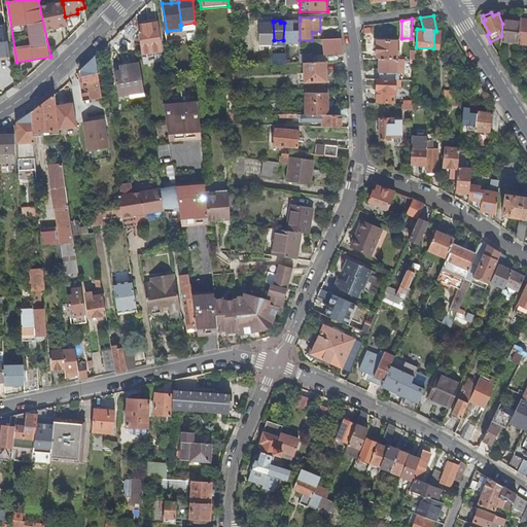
[(285,22),(284,23),(283,40),(285,40),(285,44),(300,43),(300,40),(300,21),(296,21),(285,22)]
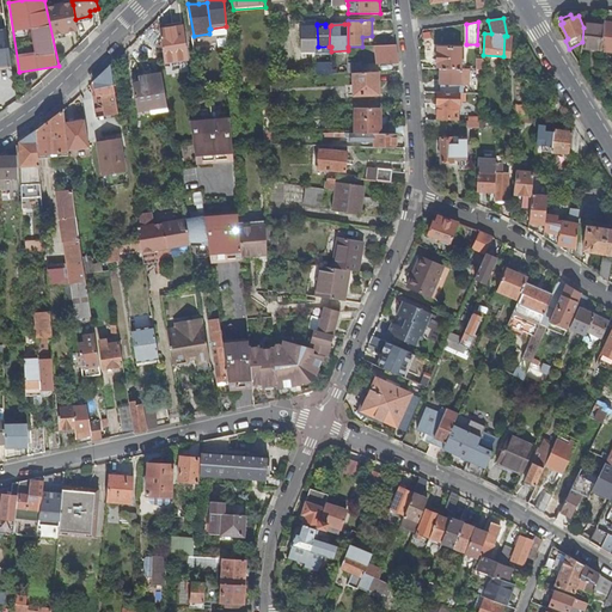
[(582,42),(582,47),(603,50),(605,25),(585,24),(586,30),(583,28),(582,42)]
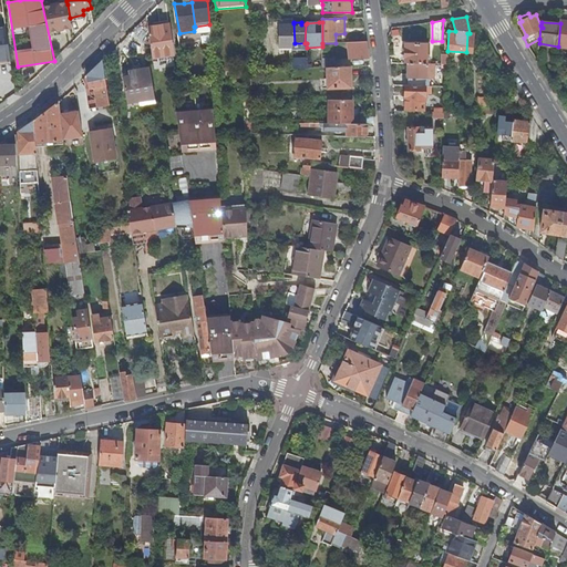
[(281,43),(292,43),(295,43),(294,23),(281,23),(281,43)]
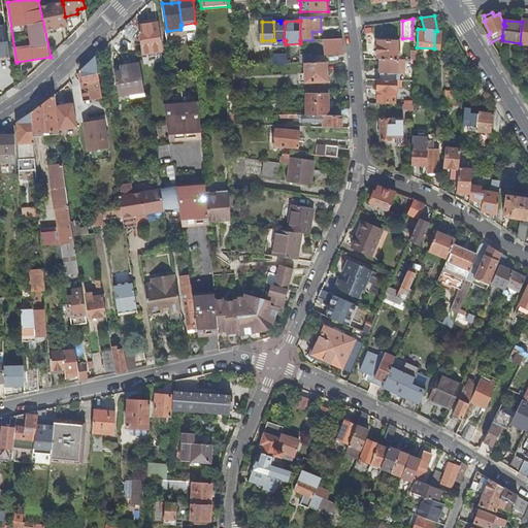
[(158,23),(138,26),(143,55),(162,52),(158,23)]
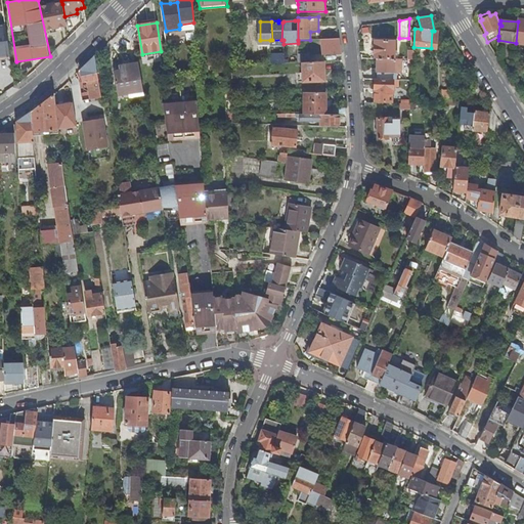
[(5,26),(0,26),(0,56),(0,55),(0,54),(8,53),(5,26)]
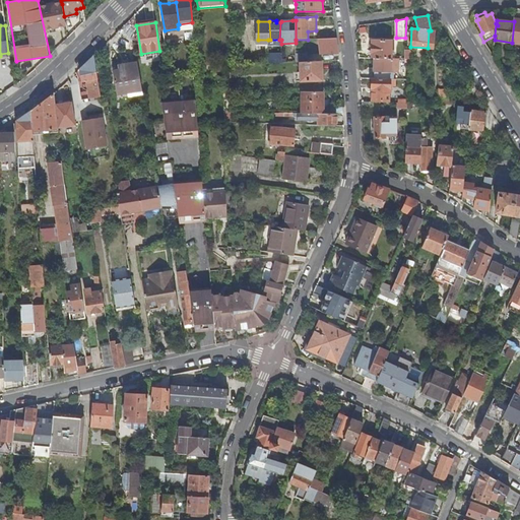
[(327,54),(332,54),(338,54),(338,50),(336,38),(319,39),(321,54),(324,54),(324,57),(327,56),(327,54)]
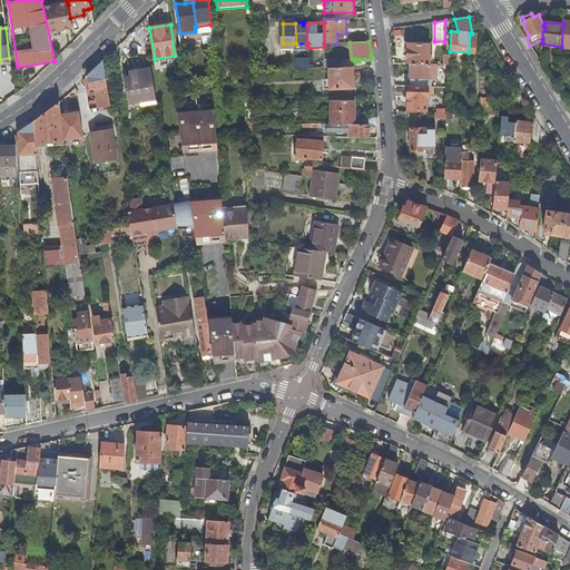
[(412,64),(430,64),(430,59),(432,59),(432,45),(408,43),(408,64),(412,64)]
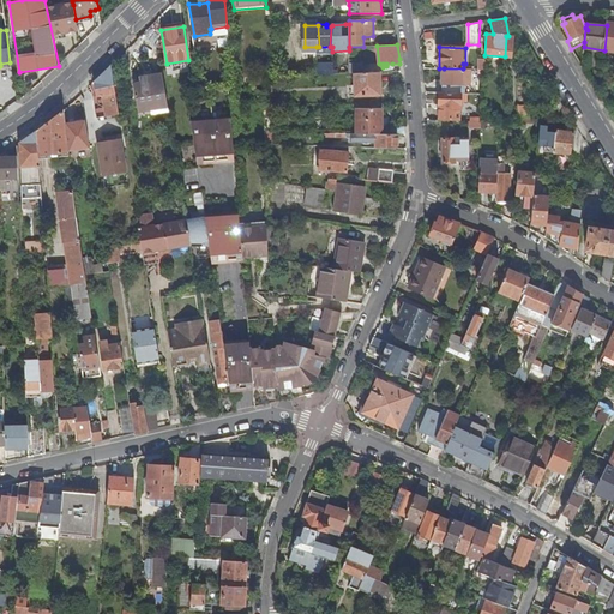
[(333,70),(333,56),(317,58),(318,70),(323,70),(323,74),(327,74),(327,70),(333,70)]
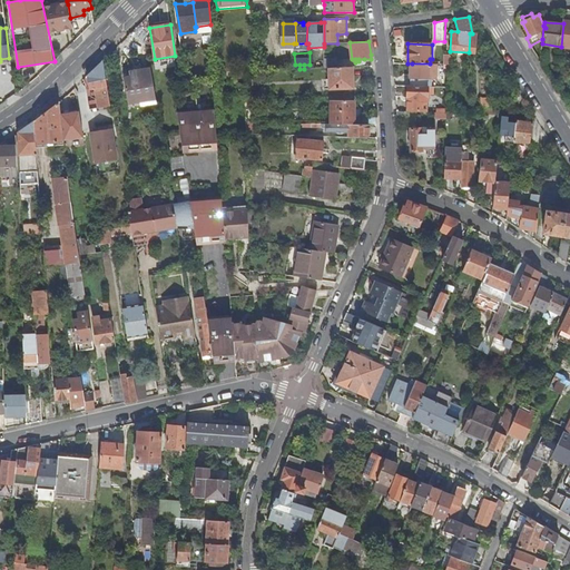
[(95,89),(99,108),(111,106),(104,60),(97,67),(88,76),(89,85),(90,89),(95,89)]
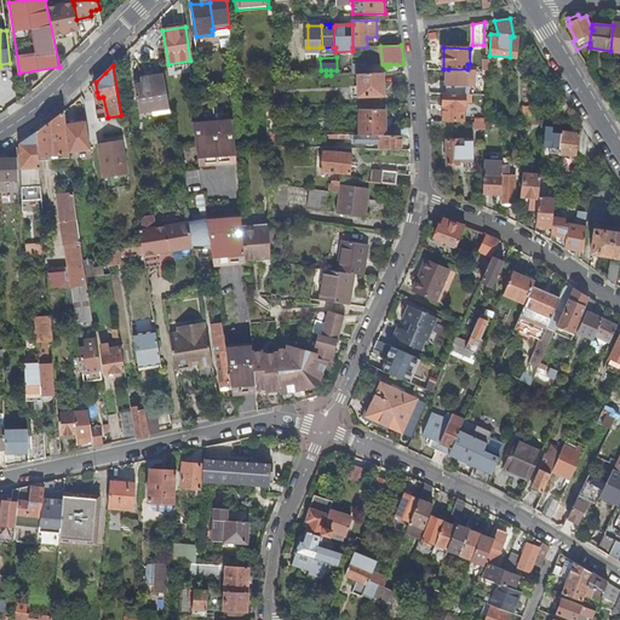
[(447,93),(468,95),(468,86),(476,86),(476,70),(468,69),(448,69),(447,93)]
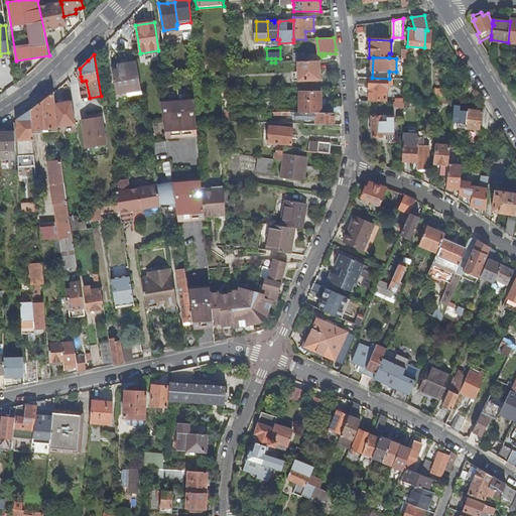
[(113,70),(117,93),(141,88),(137,60),(118,65),(119,69),(113,70)]
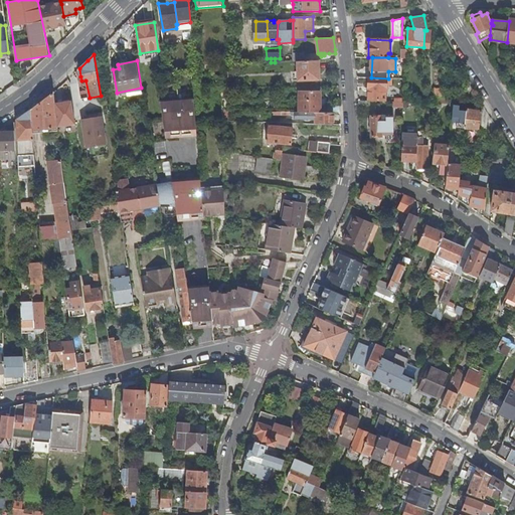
[(320,79),(319,60),(298,61),(299,80),(320,79)]
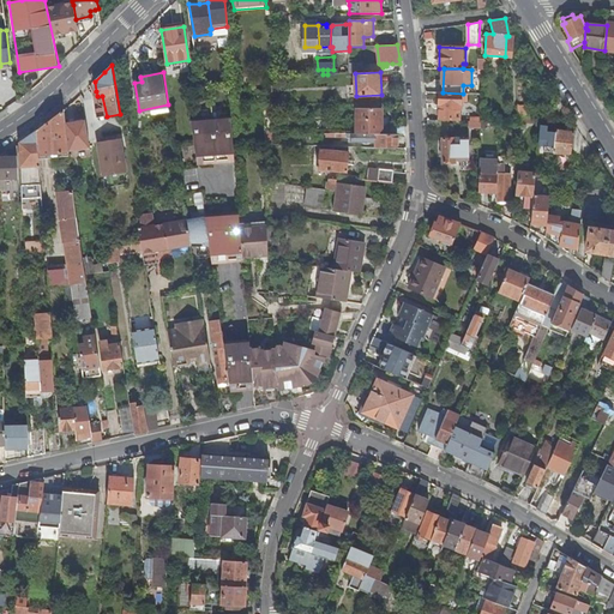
[(443,92),(440,92),(440,104),(444,104),(443,120),(461,120),(461,102),(468,102),(468,94),(463,94),(443,92)]
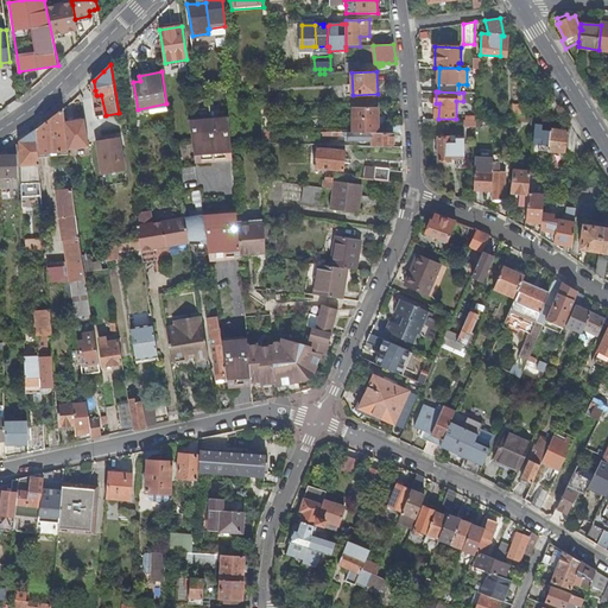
[(514,114),(523,115),(524,103),(515,103),(514,114)]
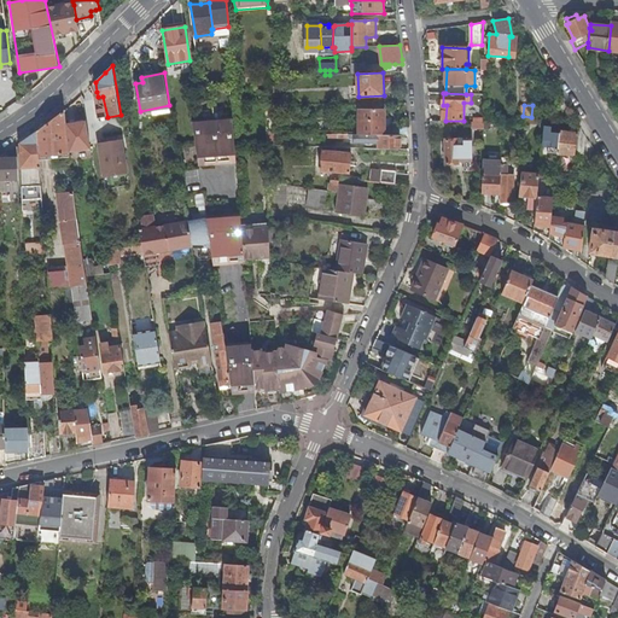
[(362,109),(362,122),(362,134),(384,134),(384,109),(362,109)]
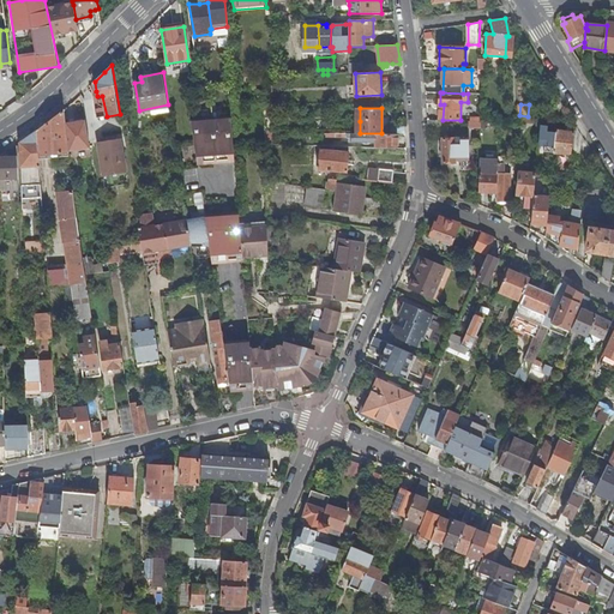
[(38,155),(68,152),(68,150),(66,122),(65,110),(49,122),(37,131),(38,155)]
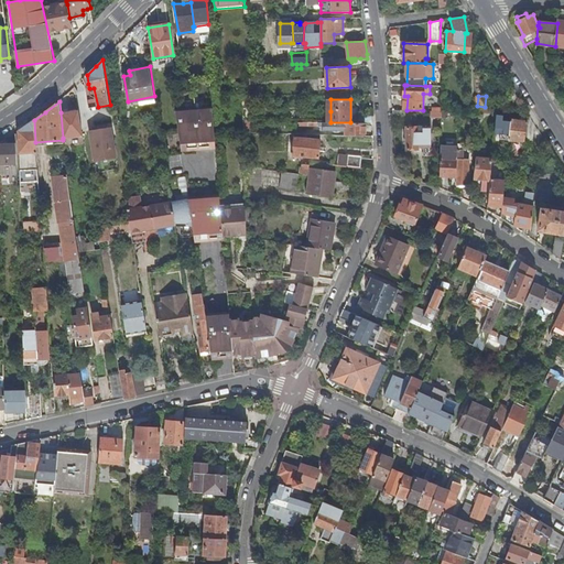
[(212,105),(207,105),(184,108),(175,109),(180,140),(215,138),(212,105)]
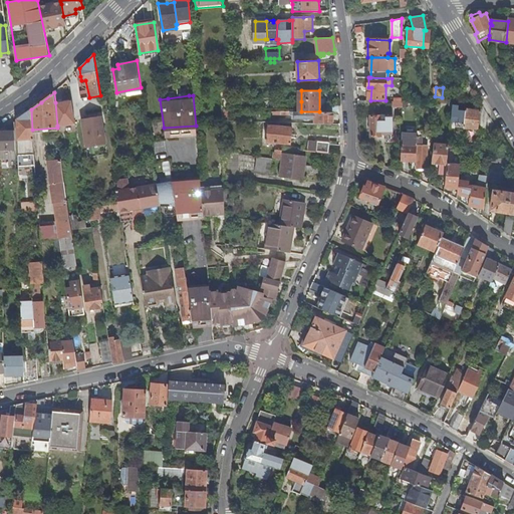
[(222,110),(231,110),(231,97),(221,98),(222,110)]
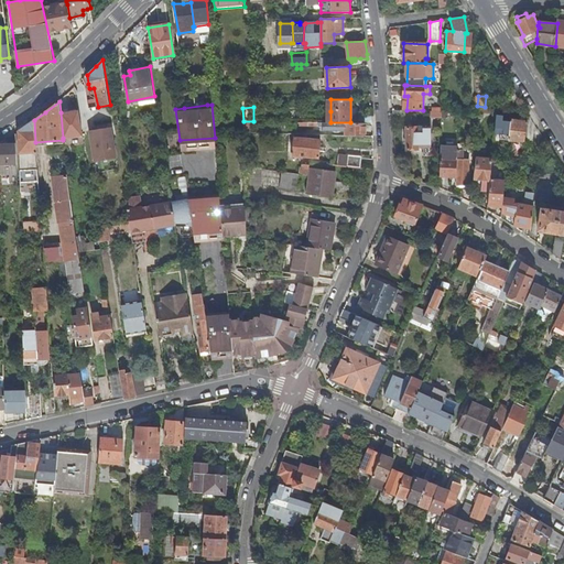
[(63,138),(83,136),(78,110),(61,112),(63,138)]
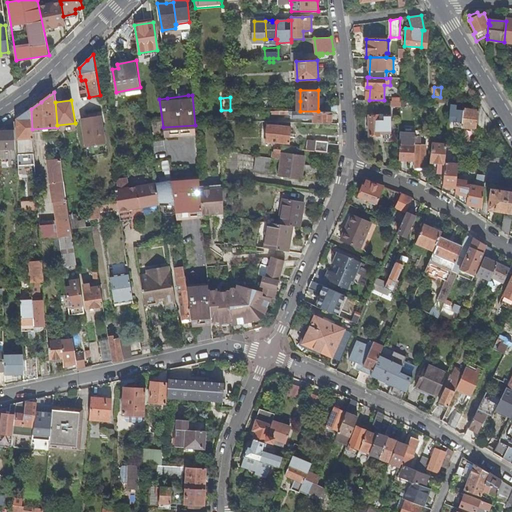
[(375,109),(375,101),(357,100),(358,109),(375,109)]
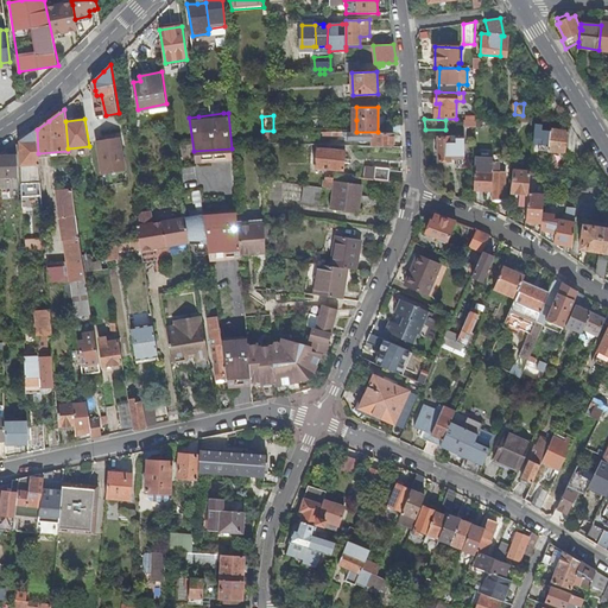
[(567,153),(570,126),(563,126),(563,131),(551,130),(551,131),(549,151),(567,153)]
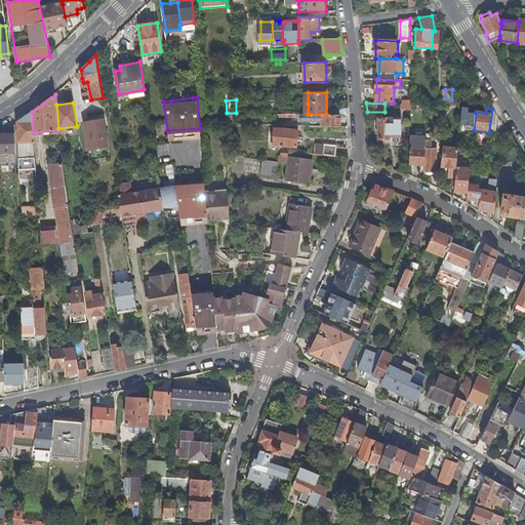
[(17,122),(19,179),(29,178),(36,178),(33,132),(32,112),(25,117),(17,122)]
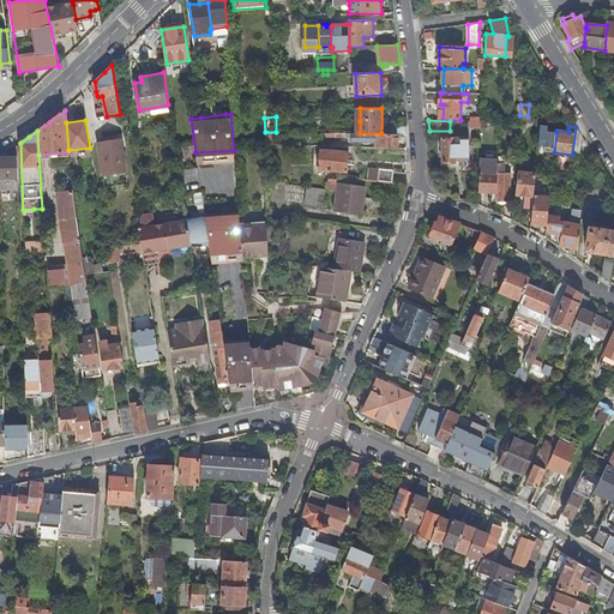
[(542,151),(554,152),(557,132),(543,131),(542,151)]
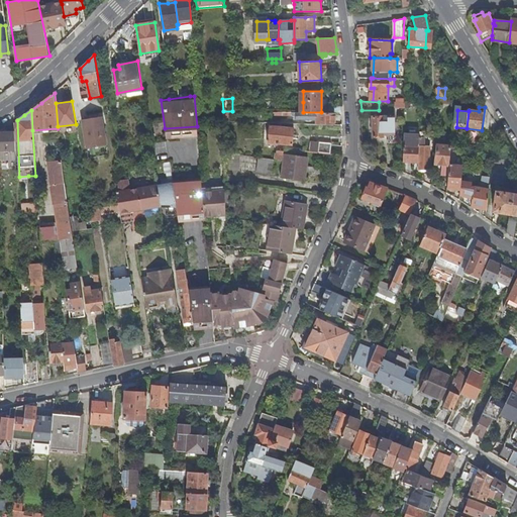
[(290,112),(289,112),(289,115),(300,115),(300,119),(317,120),(317,124),(334,125),(334,113),(328,112),(321,112),(303,112),(300,112),(290,112)]
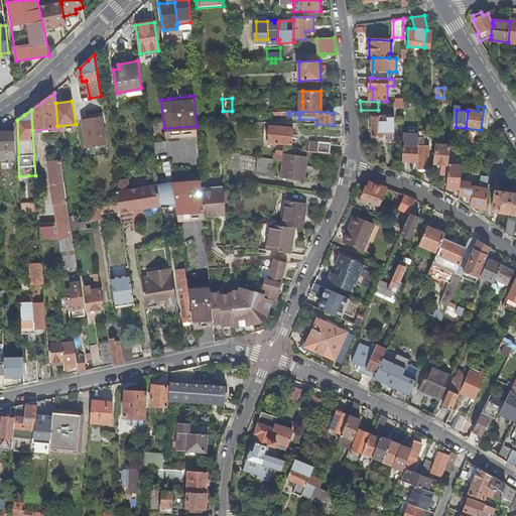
[(103,115),(81,118),(84,147),(106,145),(103,115)]
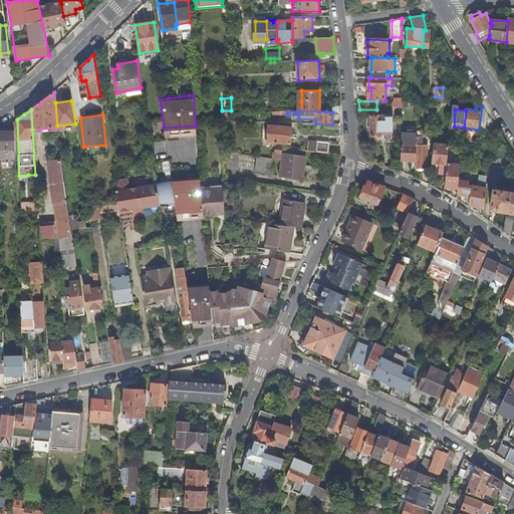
[(381,132),(394,132),(394,115),(371,115),(371,137),(381,137),(381,136),(381,132)]
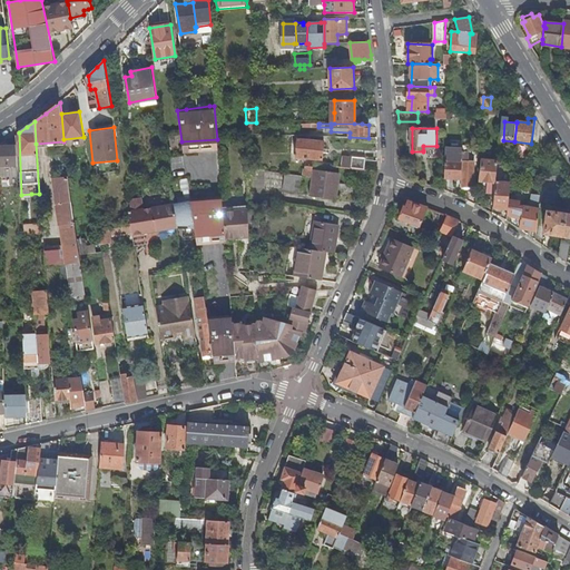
[(183,149),(217,145),(217,139),(182,141),(183,149)]
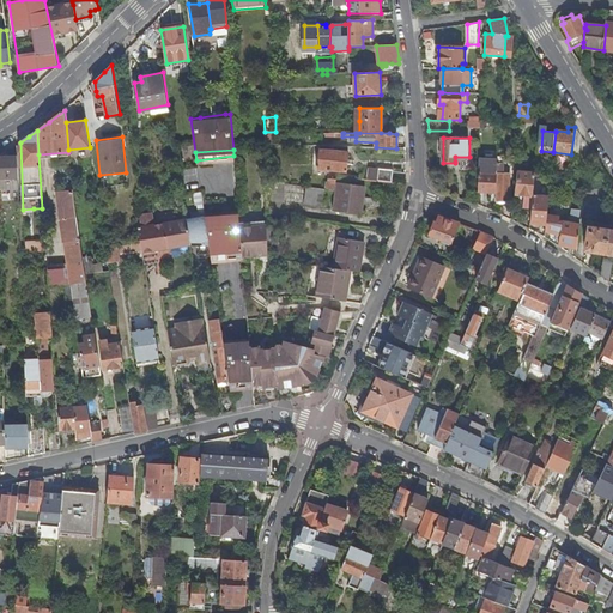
[(317,169),(347,173),(349,152),(320,150),(317,169)]
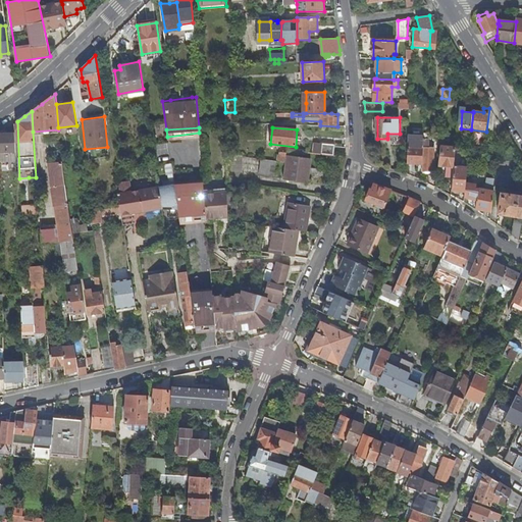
[(0,155),(7,155),(7,151),(15,151),(15,133),(0,134),(0,155)]
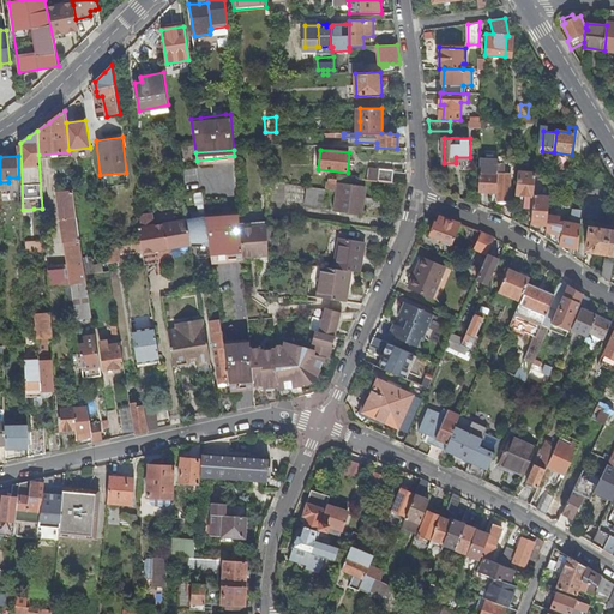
[(506,157),(499,157),(498,204),(500,204),(500,202),(510,202),(511,175),(505,175),(506,157)]
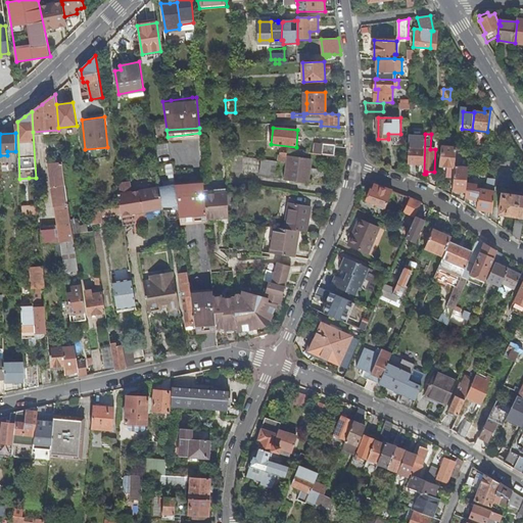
[(409,162),(424,163),(425,137),(409,136),(409,162)]
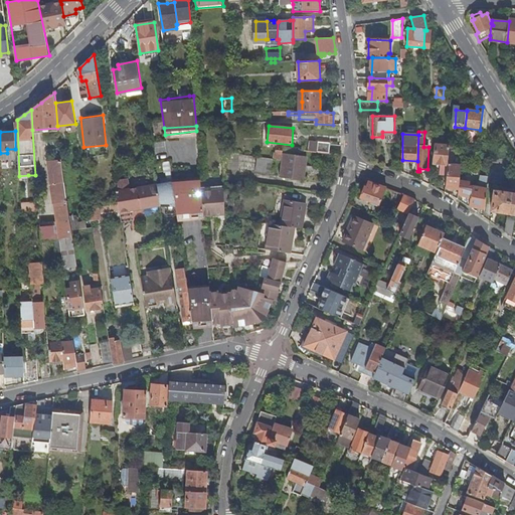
[(310,151),(330,153),(330,142),(311,141),(310,151)]
